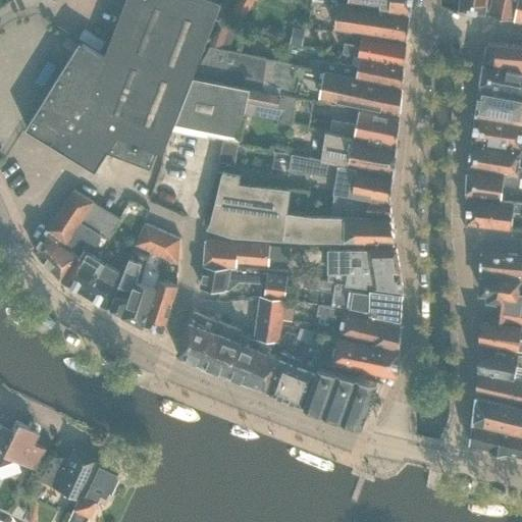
[(221,1),(219,0),(126,0),(106,55),(82,40),(27,126),(96,169),(108,151),(151,167),(157,150),(163,152),(185,94),(202,52),(221,1)]
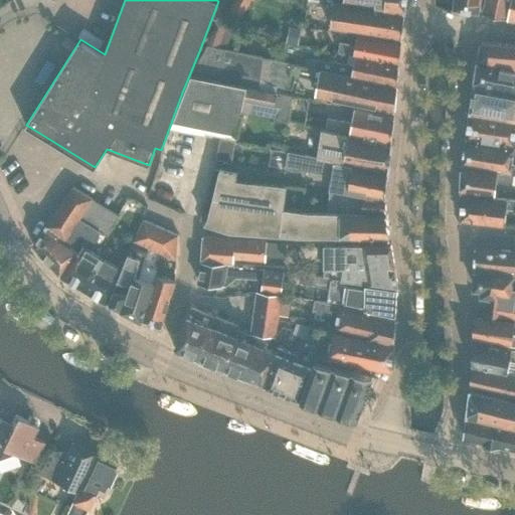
[(251,0),(233,0),(222,21),(235,28),(251,0)]
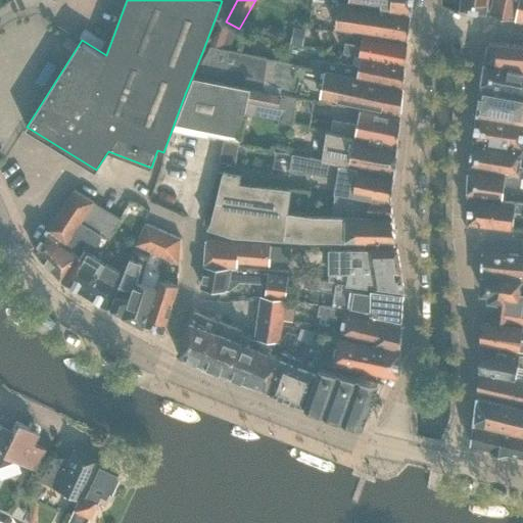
[(326,0),(323,0),(311,0),(310,11),(324,13),(326,0)]
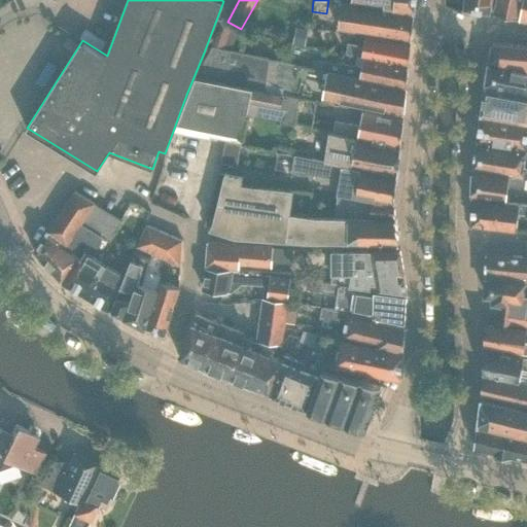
[(414,10),(415,0),(336,0),(414,10)]
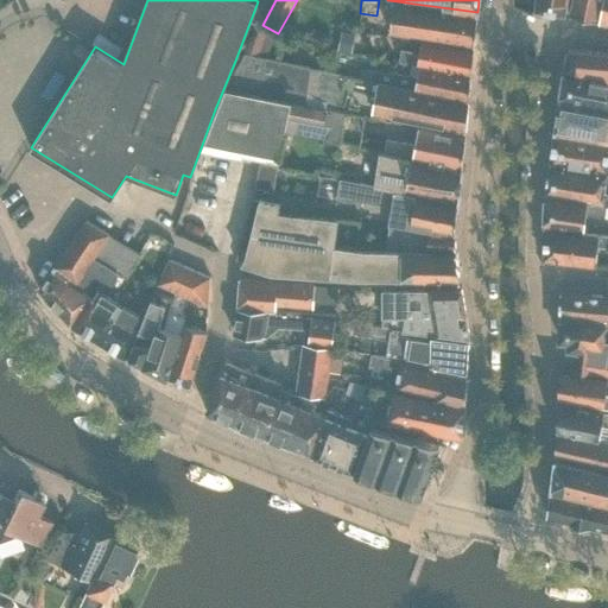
[(567,0),(536,0),(534,12),(564,16),(567,0)]
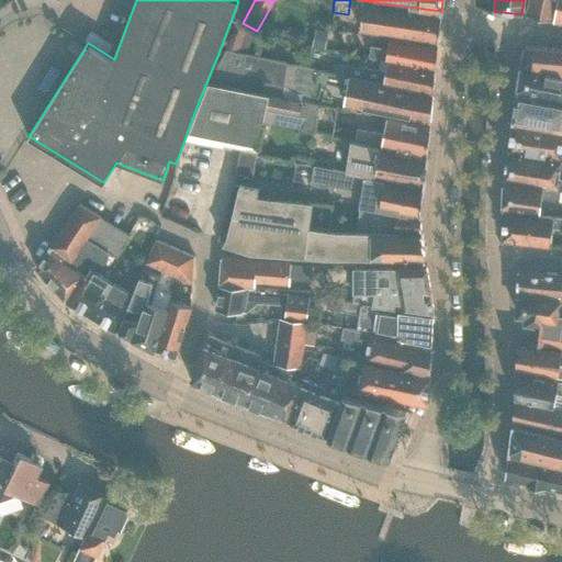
[(529,0),(527,14),(553,20),(555,0),(529,0)]
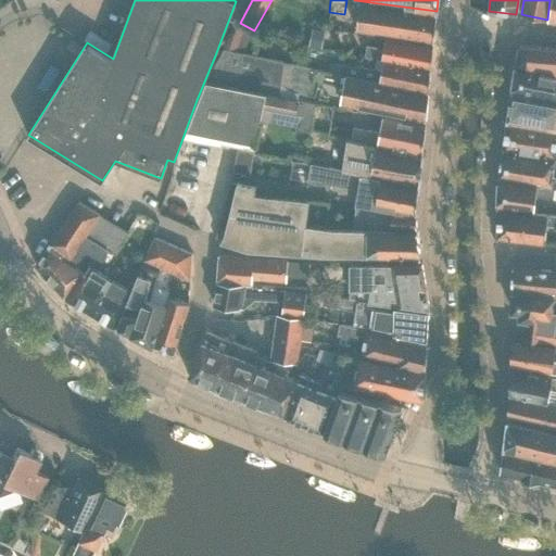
[(433,41),(437,12),(361,4),(358,29),(433,41)]
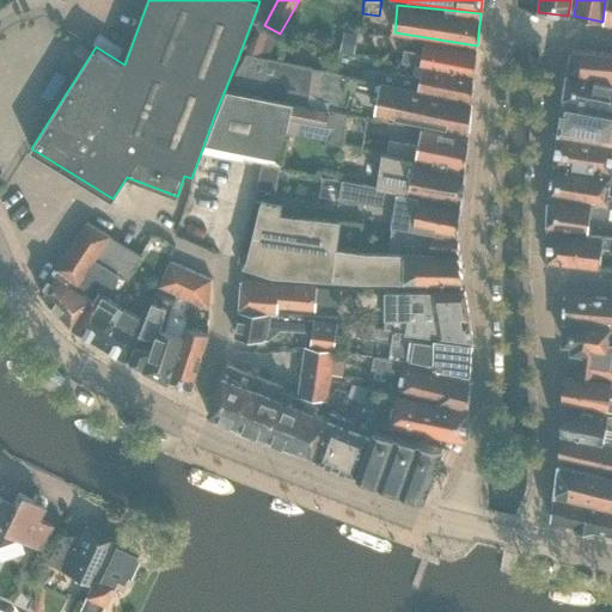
[(353,32),(346,30),(343,36),(342,36),(340,51),(350,54),(354,38),(352,38),(353,32)]
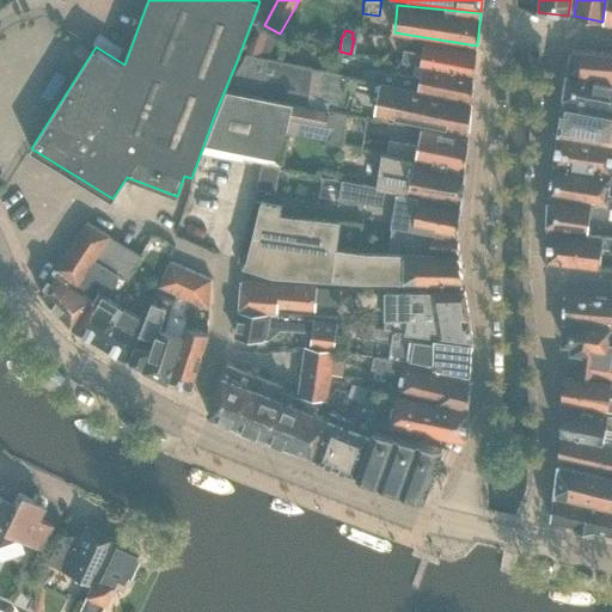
[(261,31),(248,54),(269,59),(275,37),(261,31)]
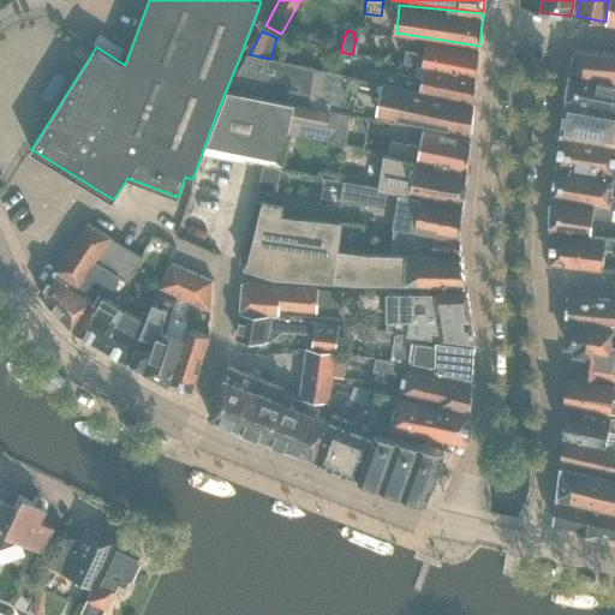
[(425,65),(477,76),(479,52),(427,41),(424,54),(406,51),(404,64),(425,67),(425,65)]
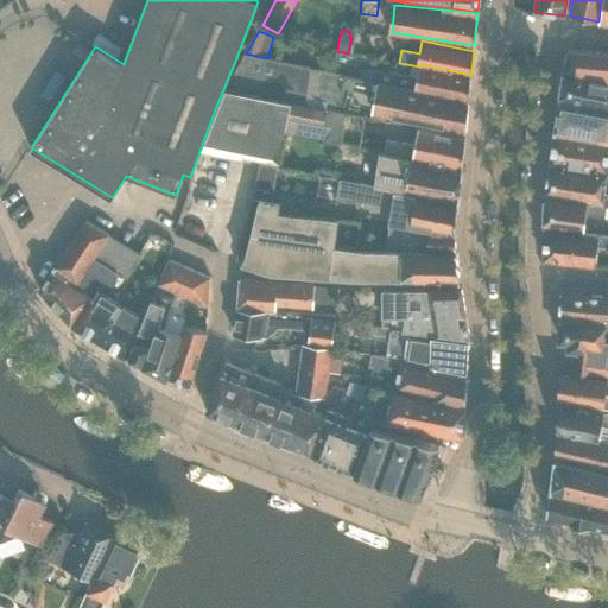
[(607,54),(568,50),(564,71),(607,80),(607,54)]
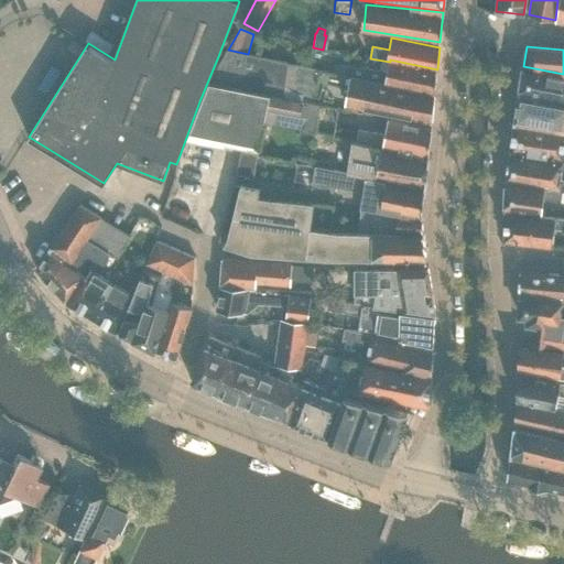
[(248,154),(255,155),(263,158),(273,106),(307,112),(304,131),(315,133),(321,106),(282,98),(289,63),(248,54),(228,50),(205,89),(186,141),(224,149),(225,145),(249,151),(248,154)]
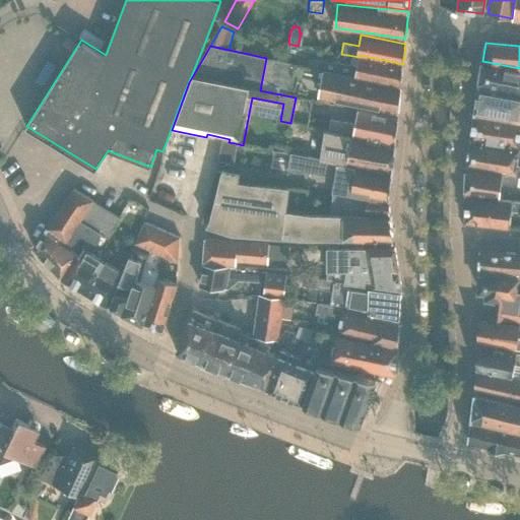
[(401,86),(403,64),(360,55),(360,57),(358,67),(320,60),(318,69),(401,86)]
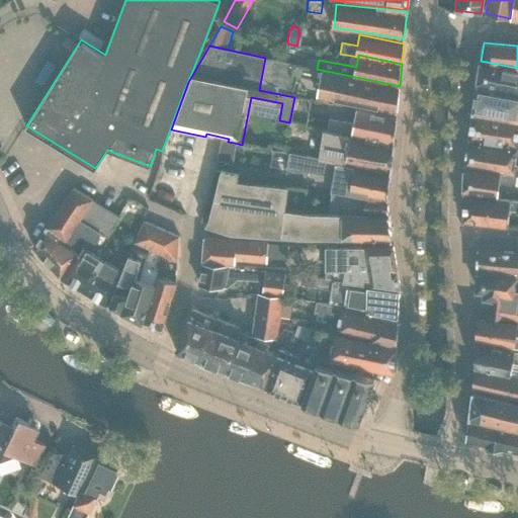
[(397,112),(400,86),(317,69),(315,69),(307,67),(285,63),(270,59),(265,81),(268,84),(272,86),(294,91),(296,81),(300,82),(301,77),(321,82),(319,96),(397,112)]
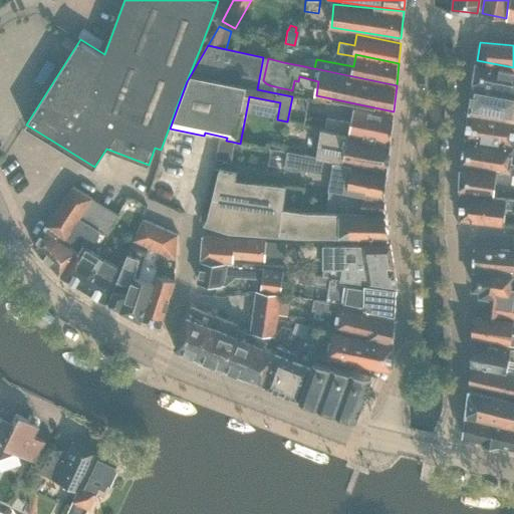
[(305,58),(304,66),(312,68),(314,60),(305,58)]
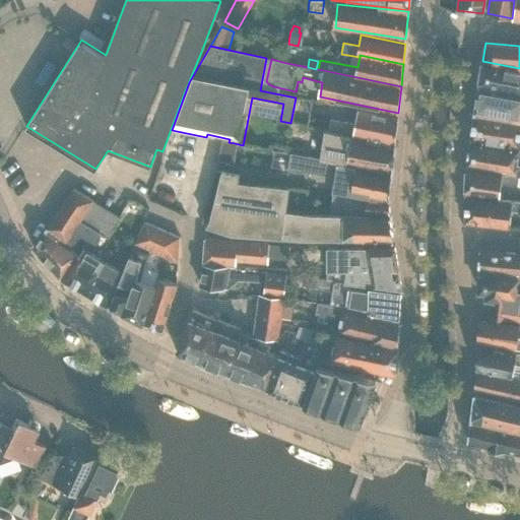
[(479,83),(519,91),(519,68),(482,61),(479,83)]
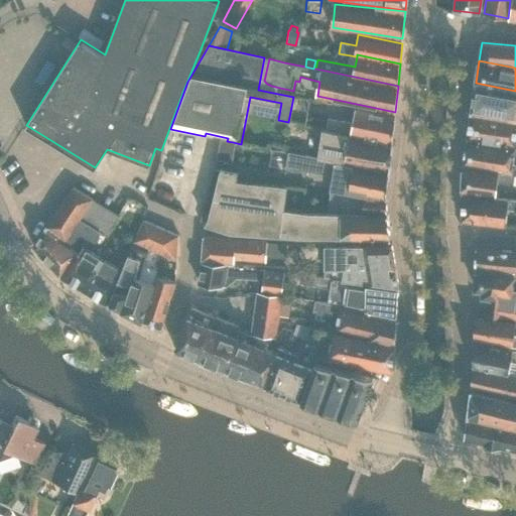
[(515,91),(476,83),(471,112),(515,119),(515,91)]
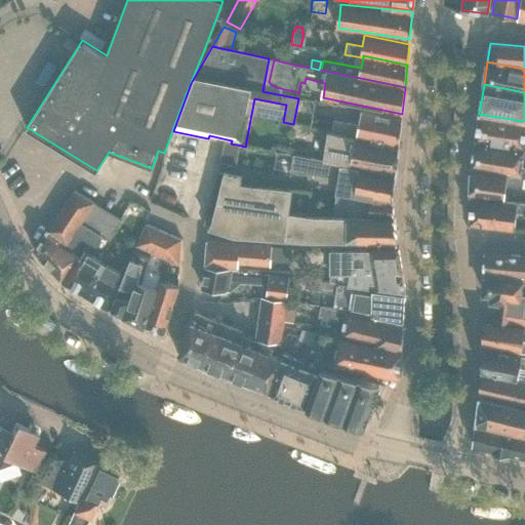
[(331,131),(399,146),(402,119),(362,111),(358,125),(334,120),(331,131)]
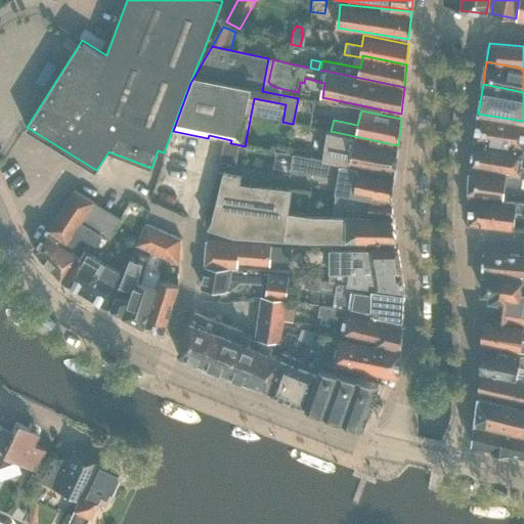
[(523,125),(478,118),(475,140),(523,148),(523,143),(523,125)]
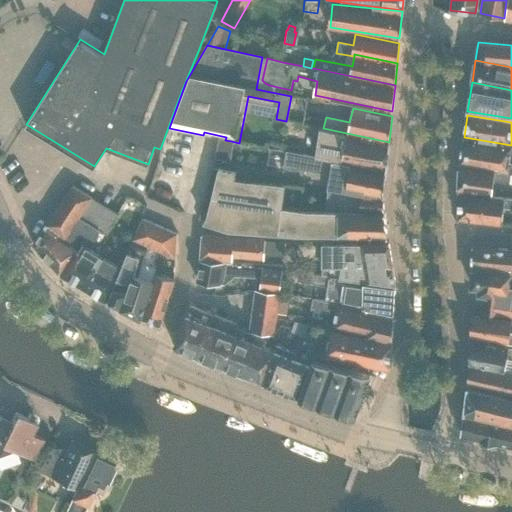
[(389,142),(323,128),(323,129),(320,129),(315,157),(386,169),(389,142)]
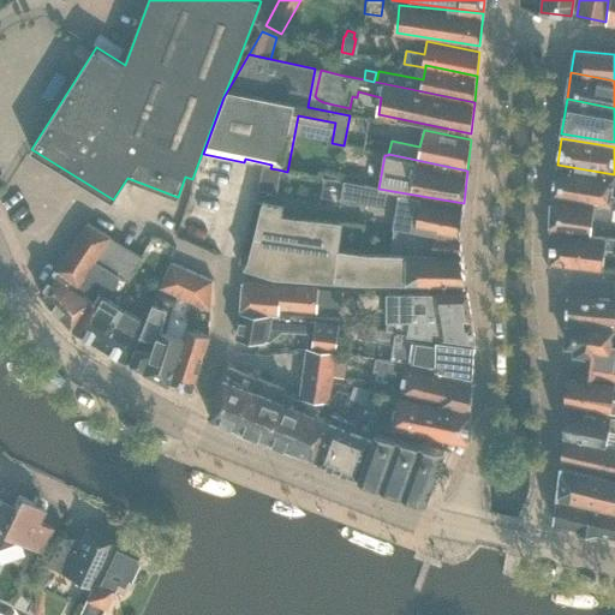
[(614,198),(611,198),(614,174),(557,165),(551,198),(614,209),(614,198)]
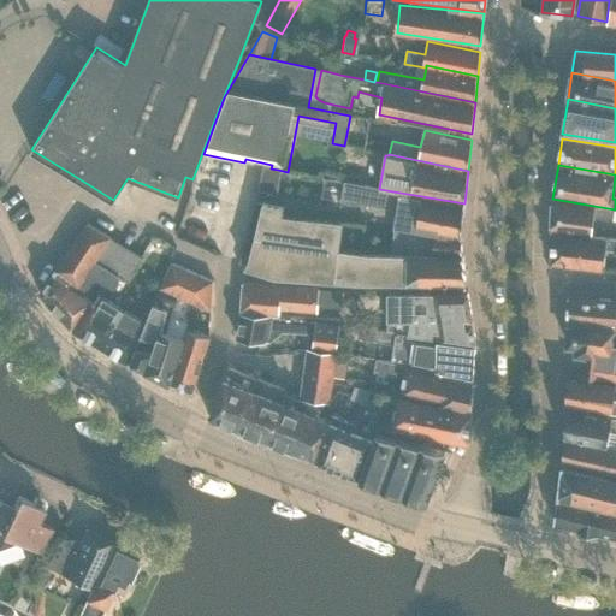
[(274,195),(278,170),(271,169),(271,170),(262,167),(259,193),(274,195)]
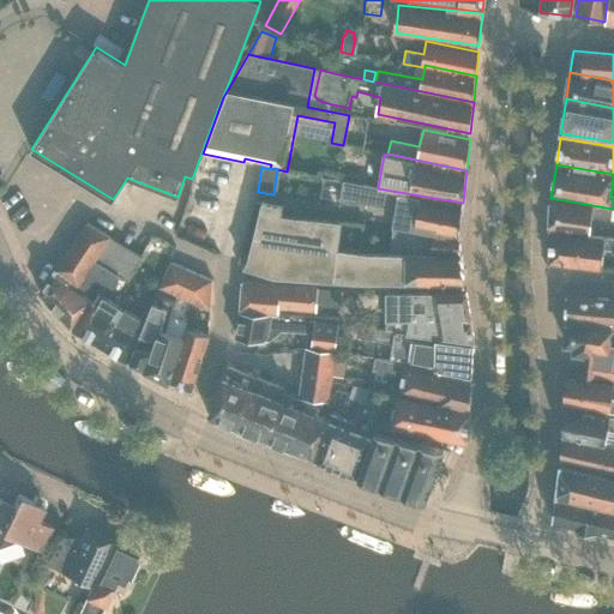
[(459,236),(463,203),(378,188),(344,182),(339,202),(356,205),(357,203),(397,210),(392,247),(461,251),(459,236)]
